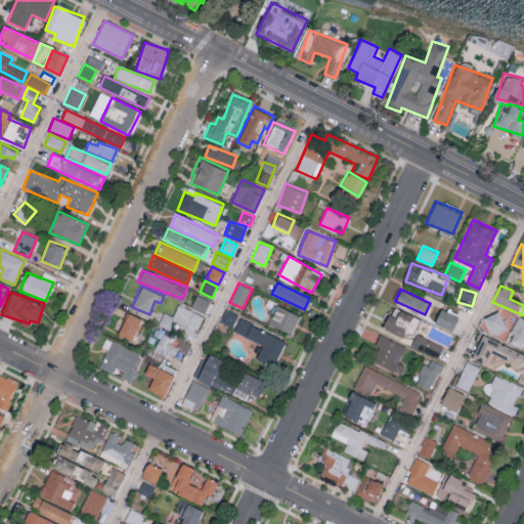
[(191,305),(204,312),(210,301),(197,294),(191,305)]
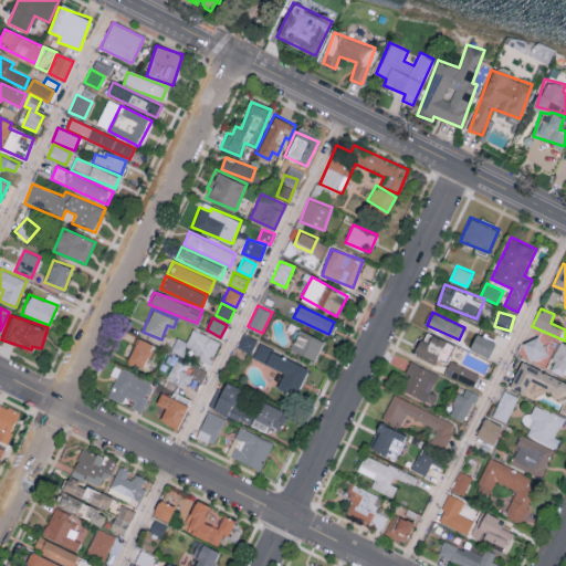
[(187,341),(177,337),(173,348),(210,364),(219,339),(191,328),(187,341)]
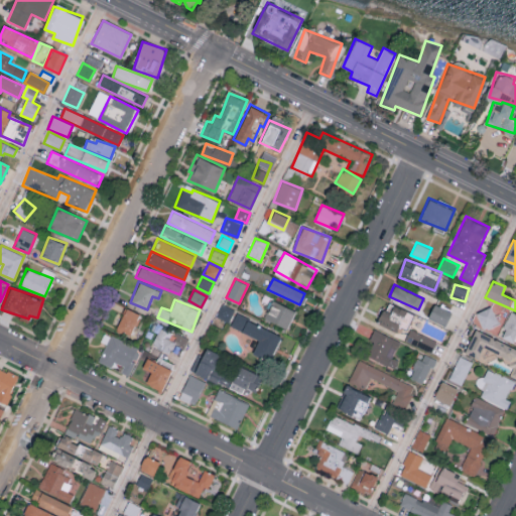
[(295,309),(272,299),(265,317),(288,328),(295,309)]
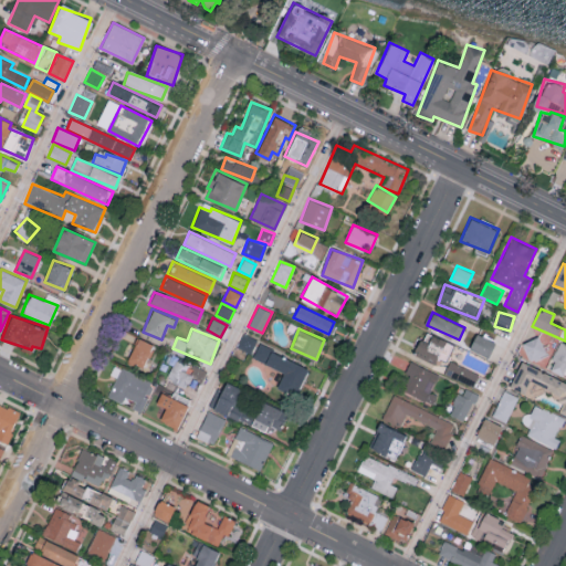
[(473,386),(479,373),(456,363),(462,347),(423,331),(413,354),(435,363),(438,356),(449,360),(443,374),(473,386)]
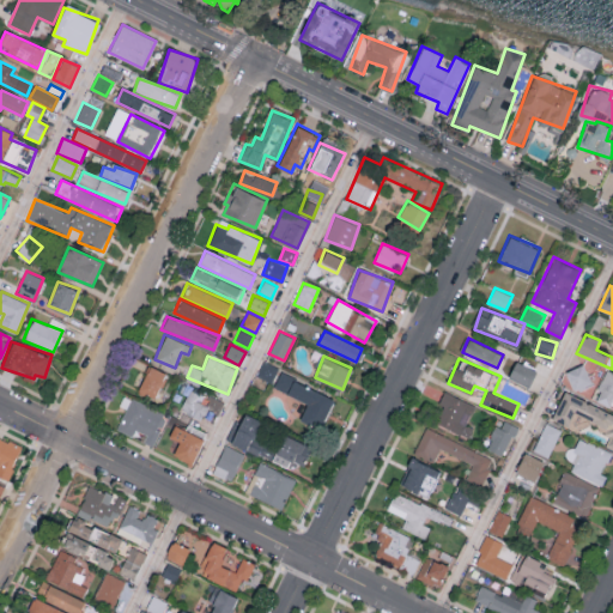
[(536,370),(516,359),(508,377),(528,387),(536,370)]
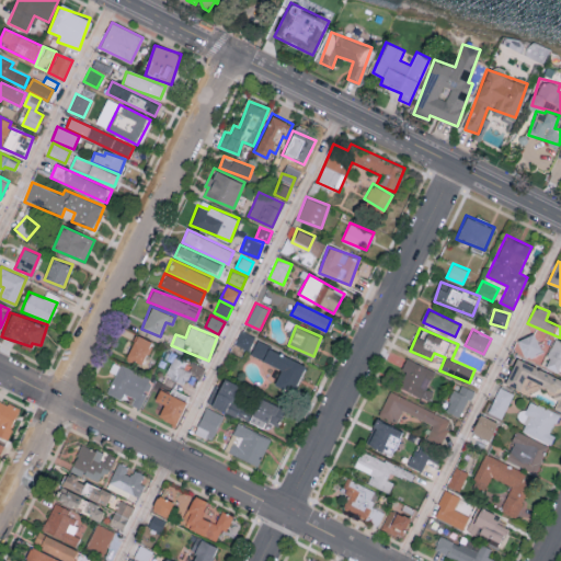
[(248,350),(254,336),(241,330),(235,343),(248,350)]
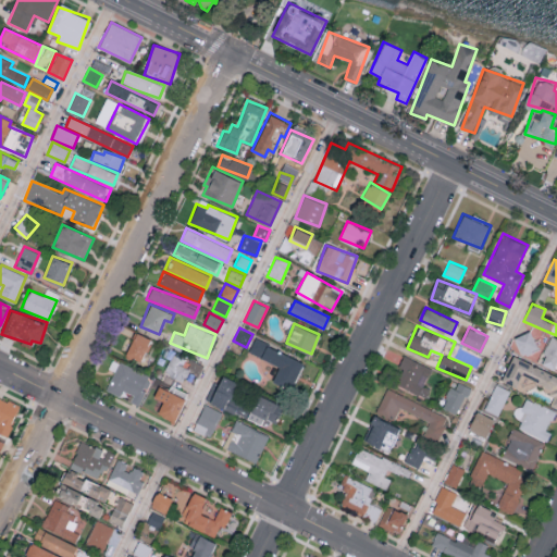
[(523,355),(539,345),(528,329),(512,338),(523,355)]
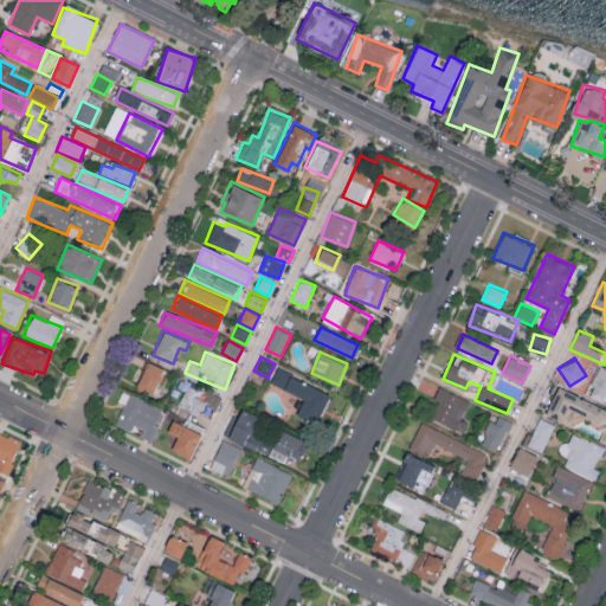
[(153,393),(163,367),(147,360),(136,386),(153,393)]
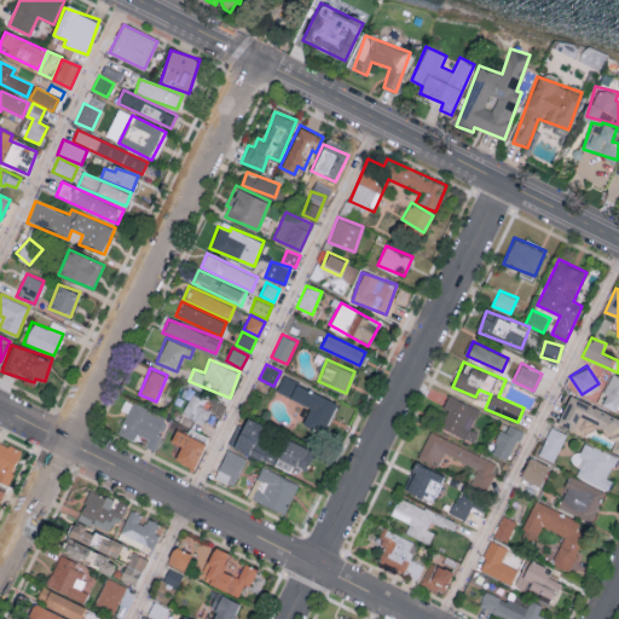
[(618,376),(613,374),(600,404),(615,410),(618,400),(618,376)]
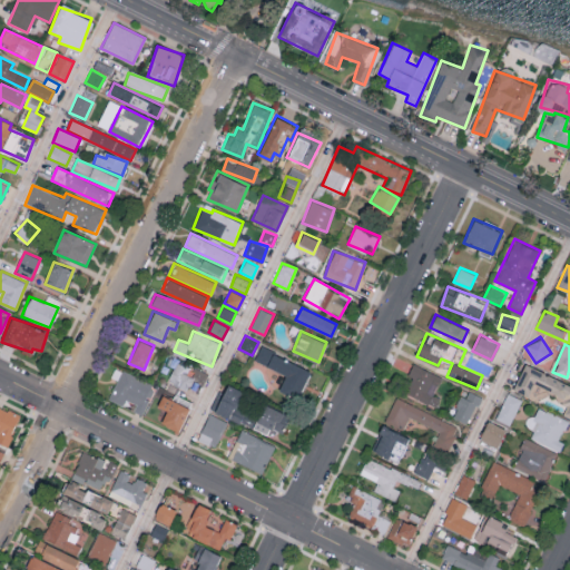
[(311,369),(261,346),(255,360),(286,374),(278,390),(297,399),(311,369)]
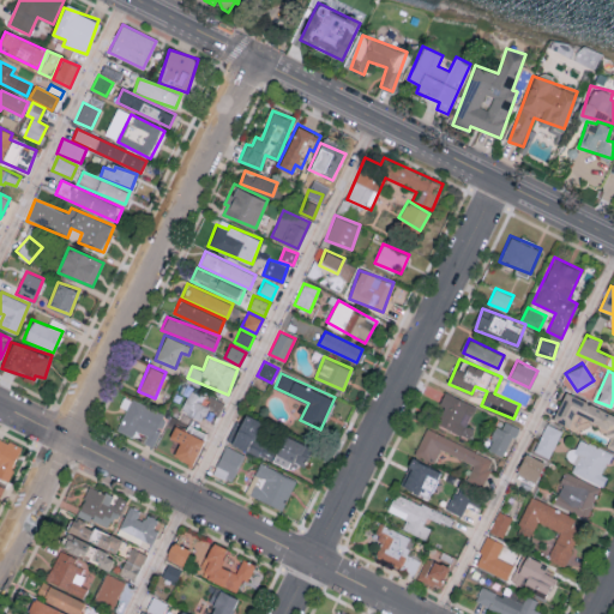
[(222,399),(188,390),(181,413),(205,420),(208,410),(217,413),(222,399)]
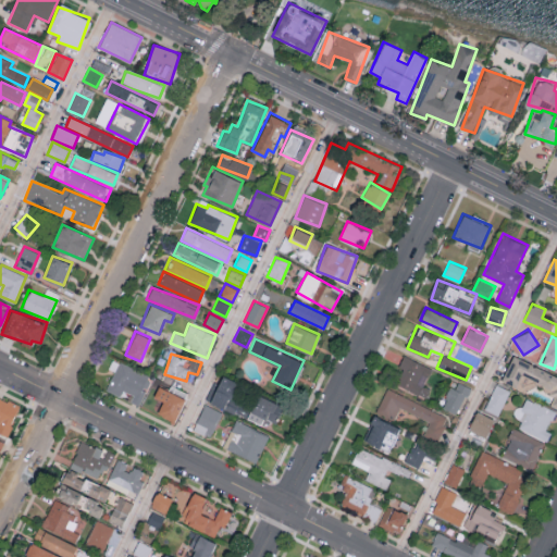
[(432,368),(404,355),(398,366),(403,368),(396,384),(425,397),(430,388),(423,385),(432,368)]
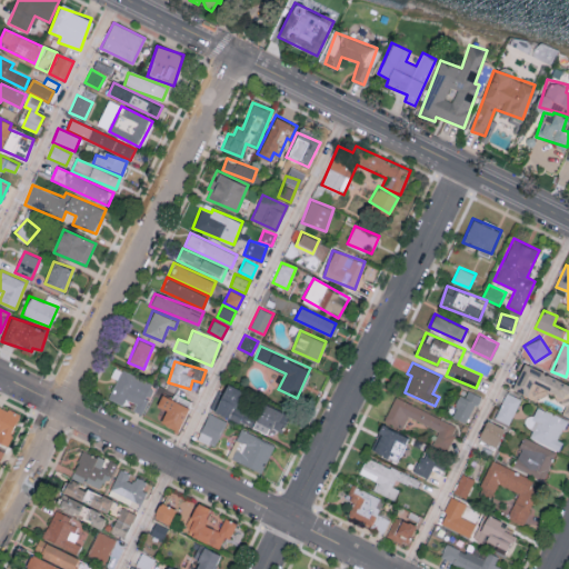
[(512,389),(541,401),(545,393),(566,402),(561,413),(568,416),(568,382),(522,363),(512,389)]
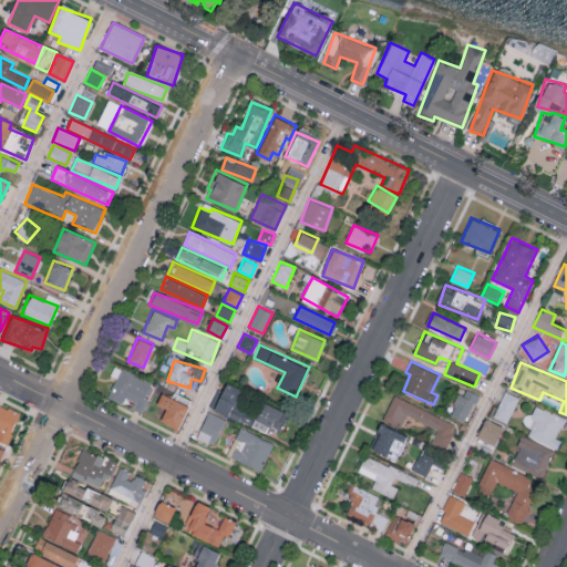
[(141,404),(151,381),(122,368),(109,397),(122,403),(125,397),(141,404)]
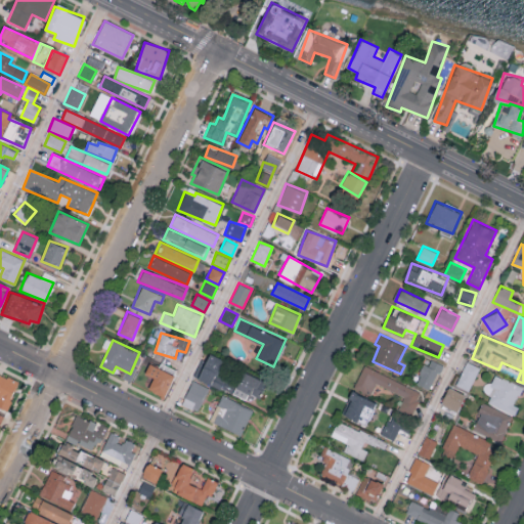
[(211,384),(223,358),(209,352),(197,377),(211,384)]
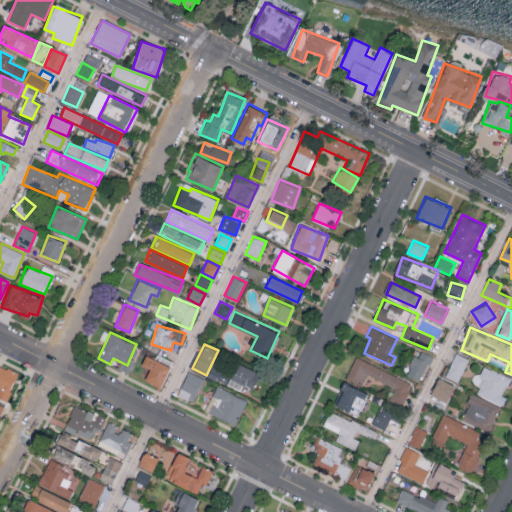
[(407,375),(420,381),(431,355),(417,349),(407,375)]
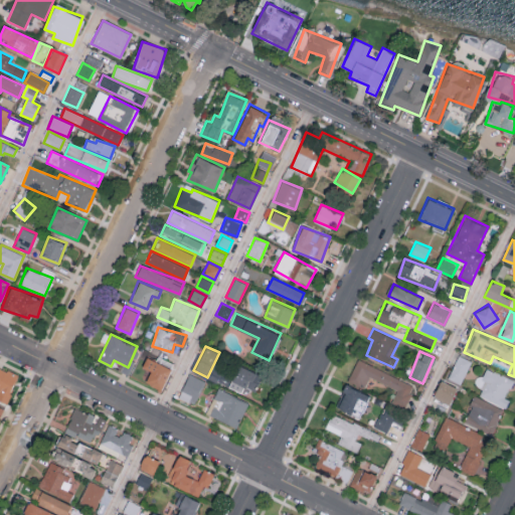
[(462,383),(470,359),(457,355),(449,378),(462,383)]
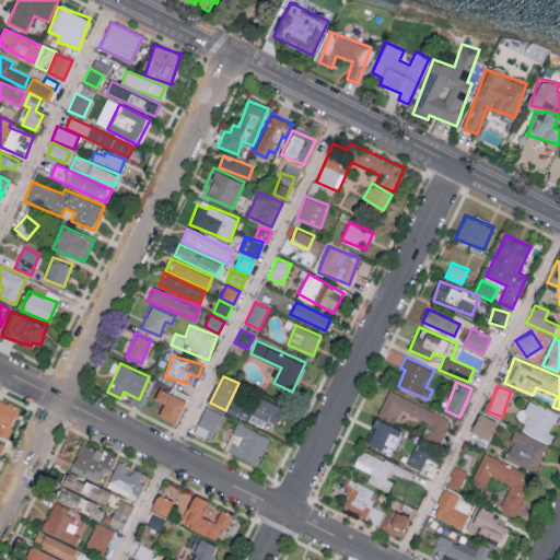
[(175,423),(186,399),(160,387),(154,398),(164,401),(158,415),(175,423)]
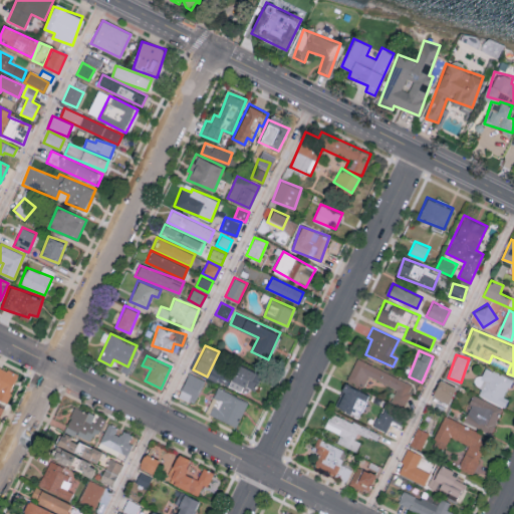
[(347,379),(363,388),(368,376),(396,388),(392,399),(405,404),(414,382),(356,358),(347,379)]
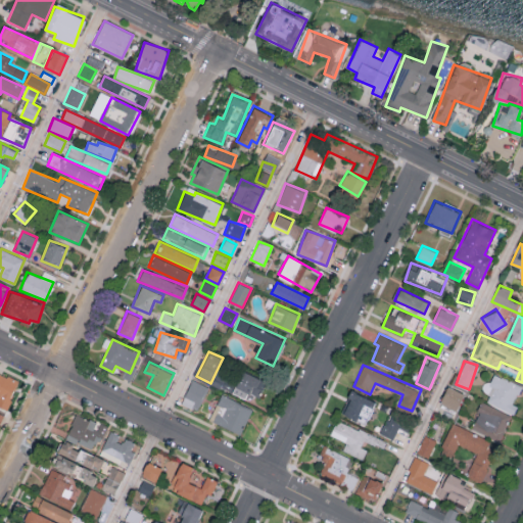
[(265,379),(242,370),(237,382),(216,373),(211,383),(255,401),(265,379)]
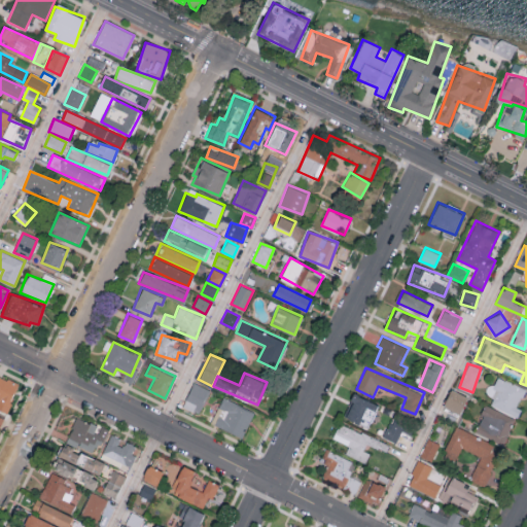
[(518,417),(521,409),(518,407),(525,388),(495,376),(487,394),(493,397),(490,406),(518,417)]
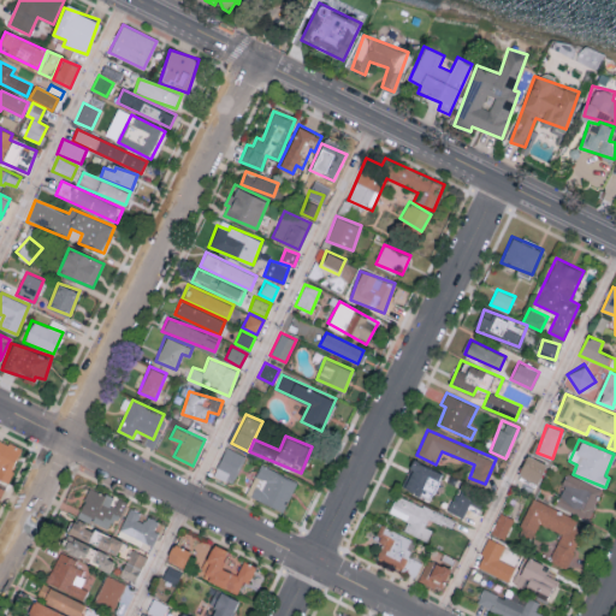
[(0,442),(9,446),(10,442),(25,449),(10,486),(0,481),(0,442)]
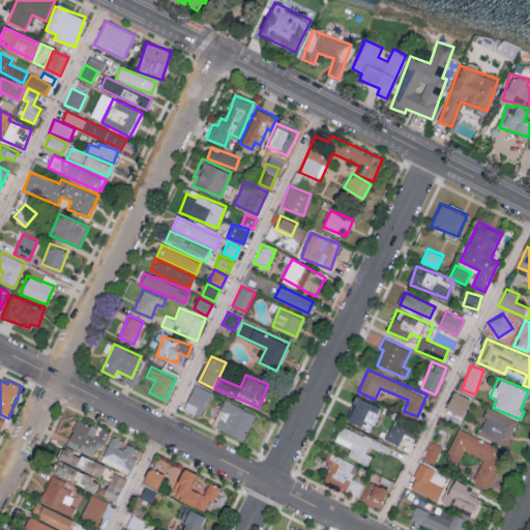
[(211,391),(194,384),(183,409),(200,416),(211,391)]
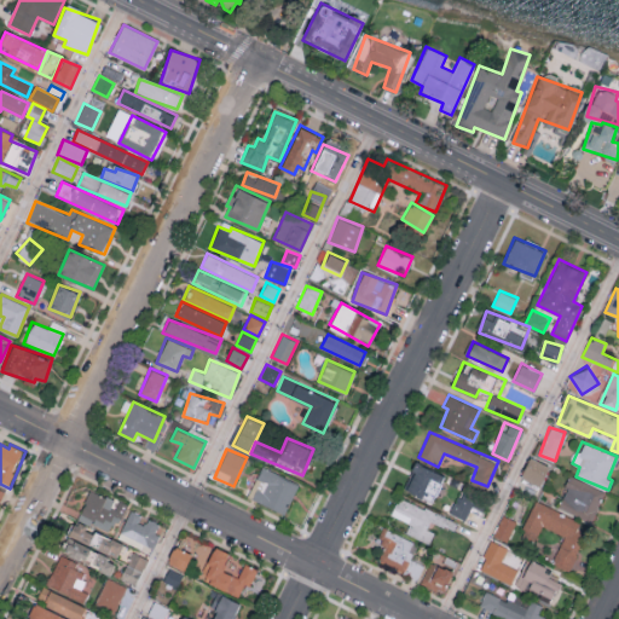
[(520,476),(541,485),(549,464),(528,456),(520,476)]
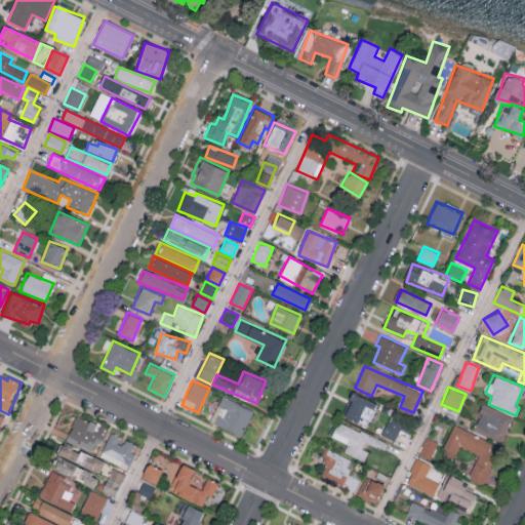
[(344,416),(367,426),(376,401),(352,392),(344,416)]
